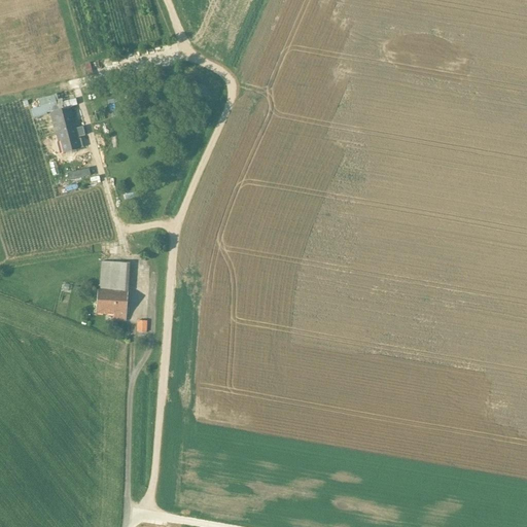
[(55,134),(76,129),(71,109),(59,112),(54,96),(38,100),(40,107),(31,109),(33,118),(47,114),(47,113),(48,113),(55,134)]
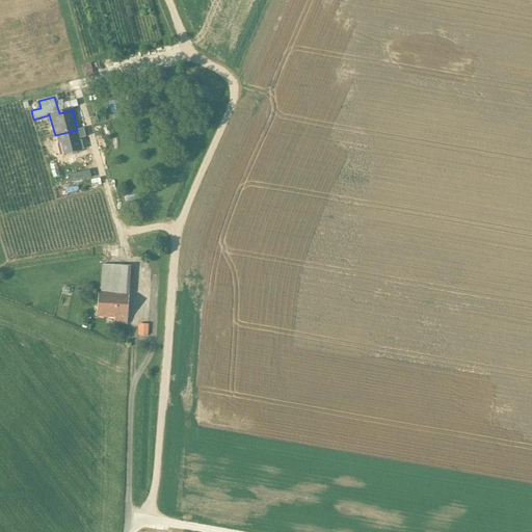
[(55,135),(48,136),(49,140),(56,139),(56,142),(56,143),(59,156),(84,149),(81,136),(85,135),(83,129),(77,130),(55,135)]
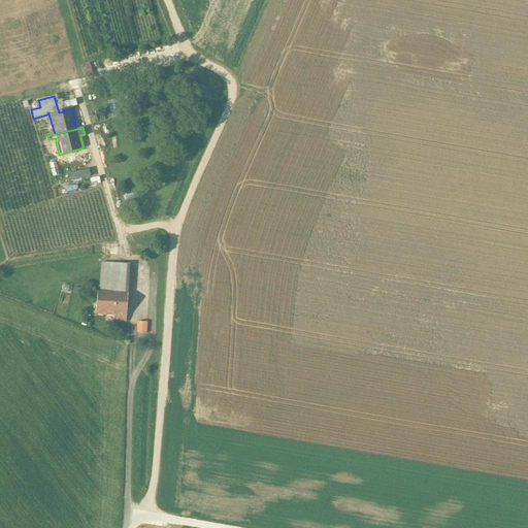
[(89,169),(67,174),(69,182),(90,176),(89,169)]
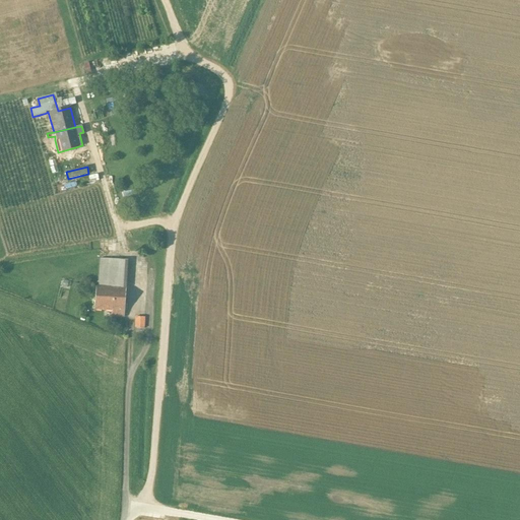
[(93,178),(81,181),(83,186),(94,183),(93,178)]
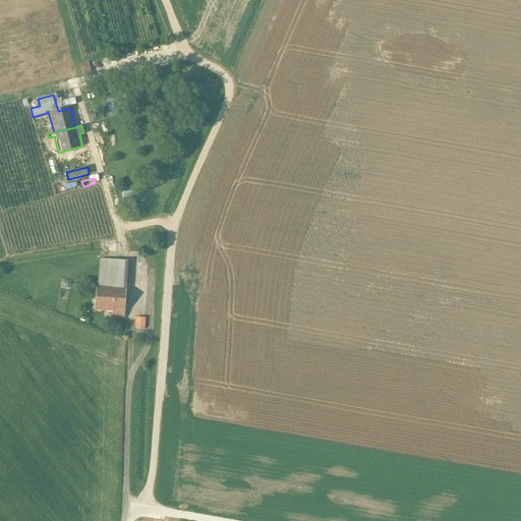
[(72,184),(57,188),(58,193),(74,189),(72,184)]
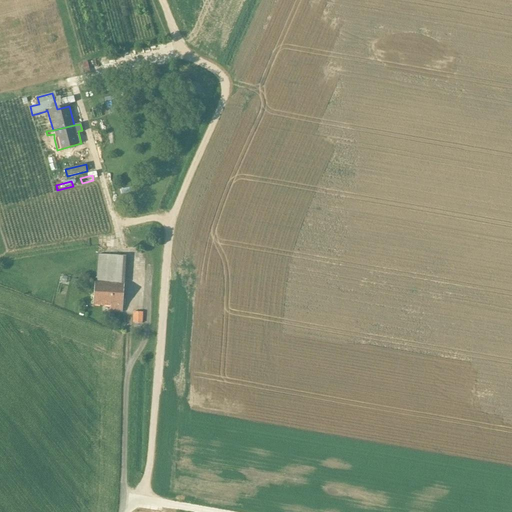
[(124,284),(122,284),(124,256),(98,255),(96,283),(94,283),(93,305),(110,306),(110,312),(122,313),(124,284)]
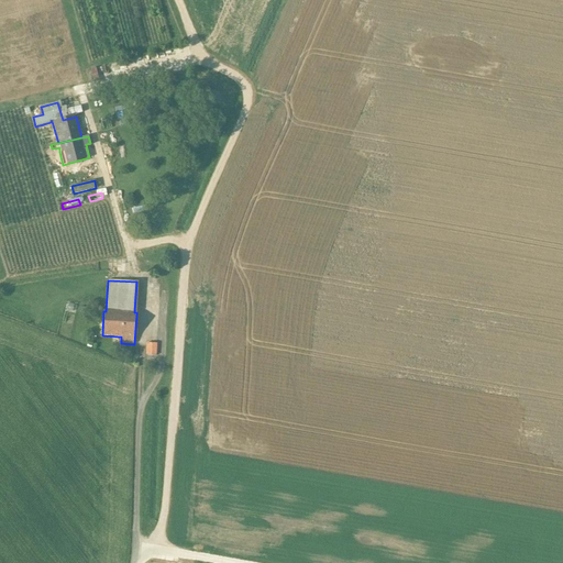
[(146,355),(156,355),(157,343),(146,342),(146,355)]
